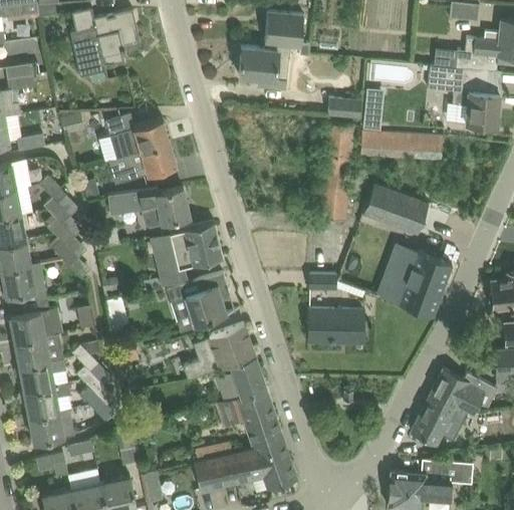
[(39,16),(37,5),(37,2),(0,5),(0,18),(6,17),(7,22),(39,18),(39,16)]
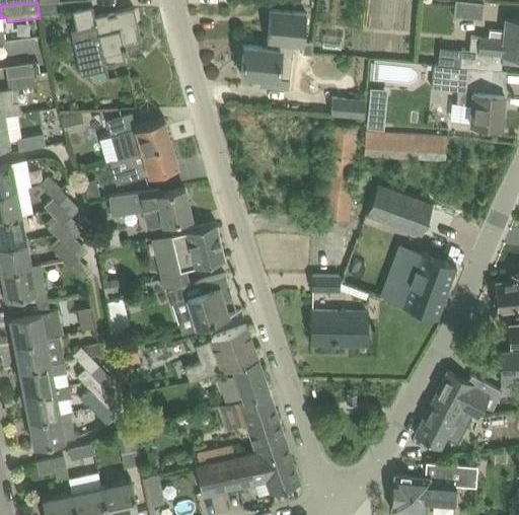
[(453,18),(482,21),(484,5),(455,2),(453,18)]
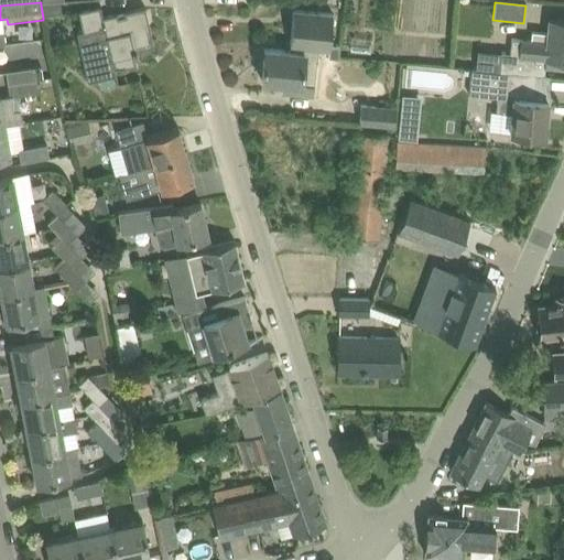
[(41,6),(43,18),(61,15),(60,3),(41,6)]
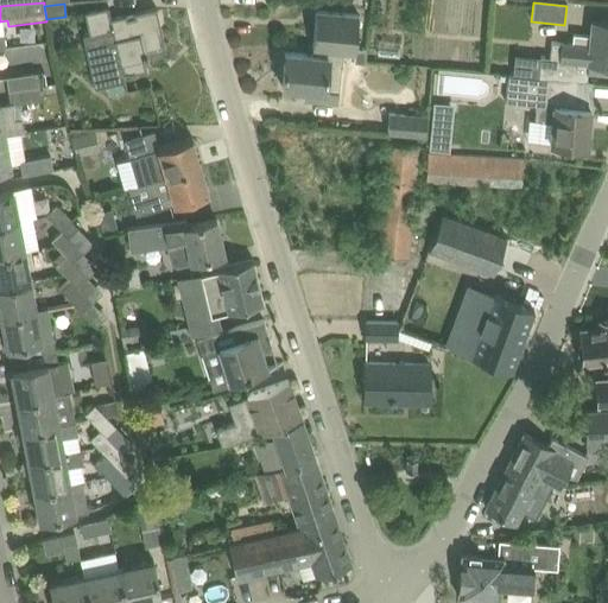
[(87,61),(89,67),(94,90),(124,83),(121,75),(124,75),(147,74),(145,63),(147,62),(146,57),(165,52),(157,11),(133,16),(133,14),(125,16),(125,17),(111,20),(108,10),(84,14),(88,36),(82,37),(87,61)]
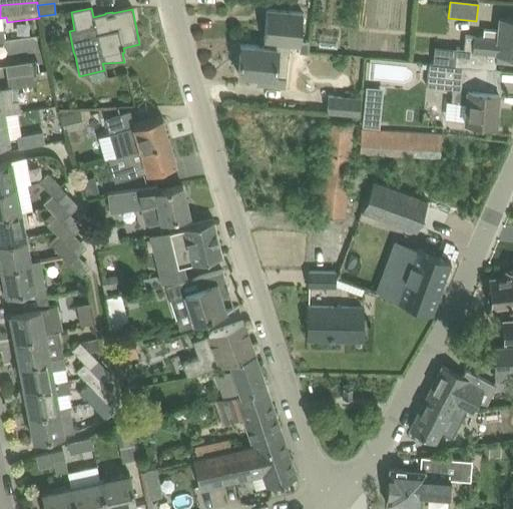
[(264,79),(263,88),(286,90),(290,47),(300,48),(303,16),(287,14),(267,12),(264,44),(271,44),(270,50),(241,47),(238,76),(264,79)]
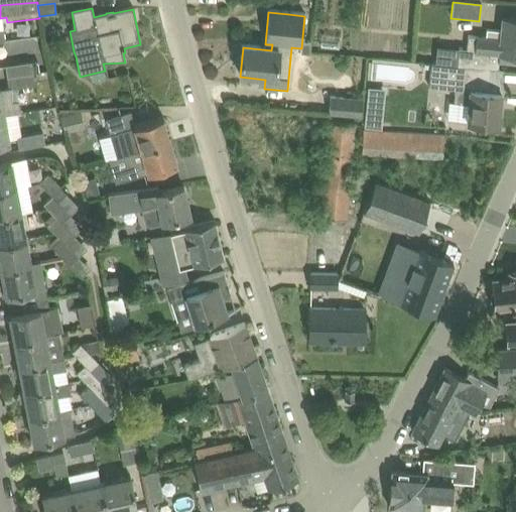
[(459,50),(459,51),(457,68),(480,70),(480,68),(484,69),(483,71),(499,72),(499,71),(499,64),(515,66),(515,21),(514,21),(501,20),(500,32),(487,31),(487,38),(477,37),(476,38),(468,37),(467,50),(459,50)]
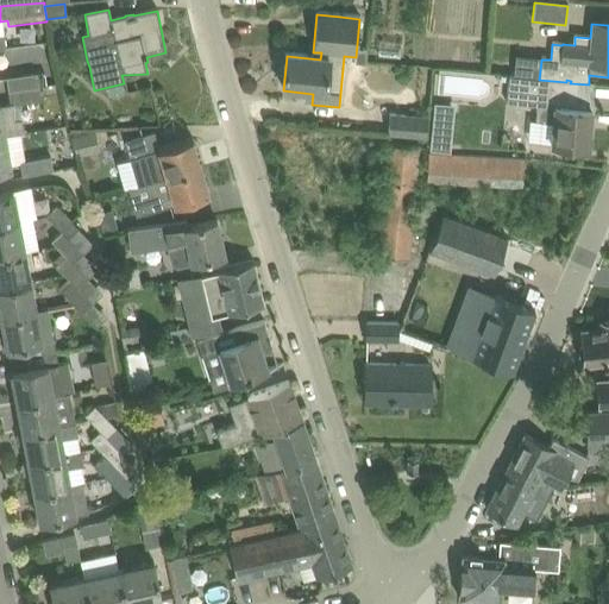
[(366,52),(356,51),(356,57),(355,65),(365,65),(366,52)]
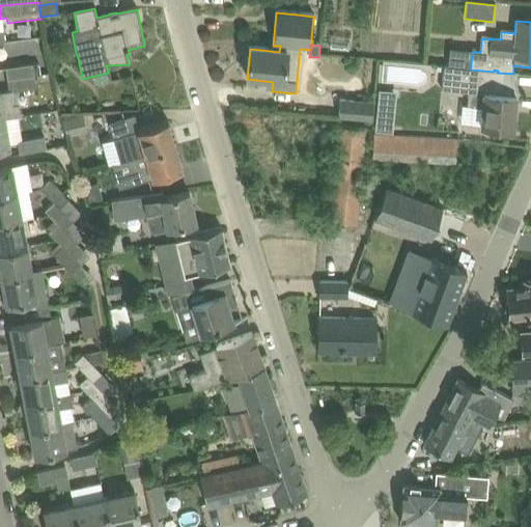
[(6,82),(37,77),(40,77),(38,64),(7,70),(5,70),(6,82)]
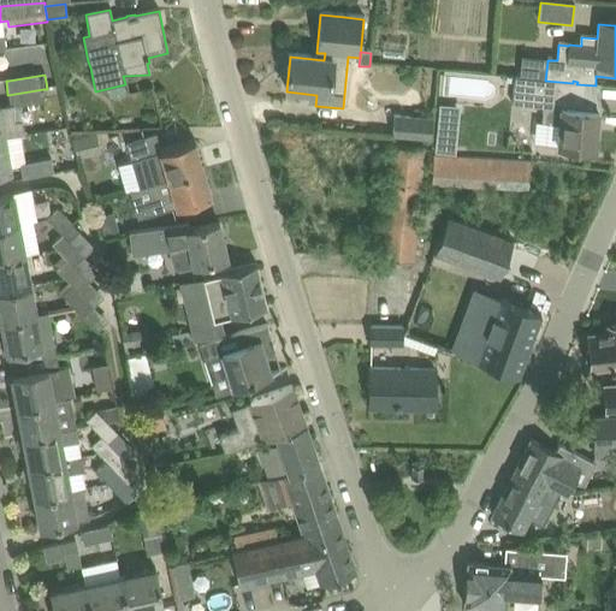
[(598,113),(585,112),(586,98),(594,98),(596,85),(576,84),(578,82),(573,81),(573,83),(545,81),(521,79),(515,78),(511,106),(543,110),(542,125),(560,126),(558,148),(562,148),(569,154),(573,149),(594,152),(598,113)]
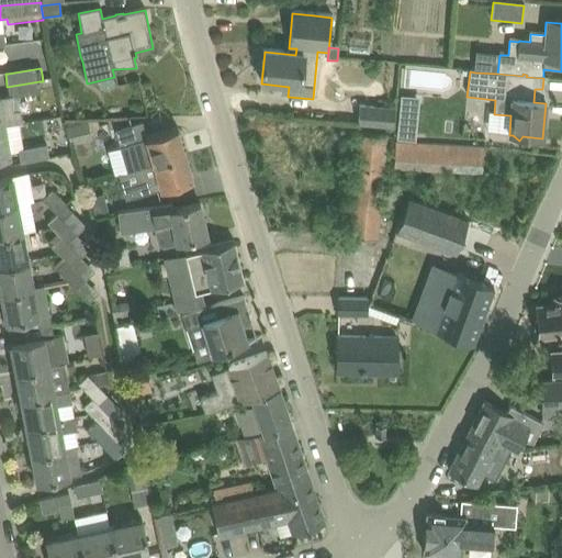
[(1,97),(0,97),(0,127),(6,127),(19,125),(19,124),(21,124),(20,112),(13,112),(13,99),(37,95),(37,91),(41,90),(40,81),(7,87),(9,98),(1,99),(1,97)]
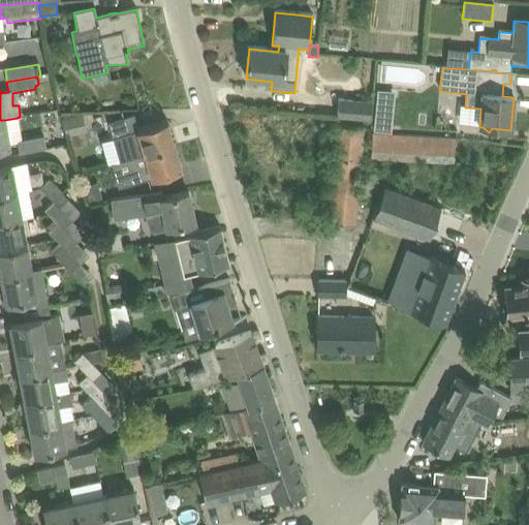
[(372,102),(339,100),(337,119),(370,122),(372,102)]
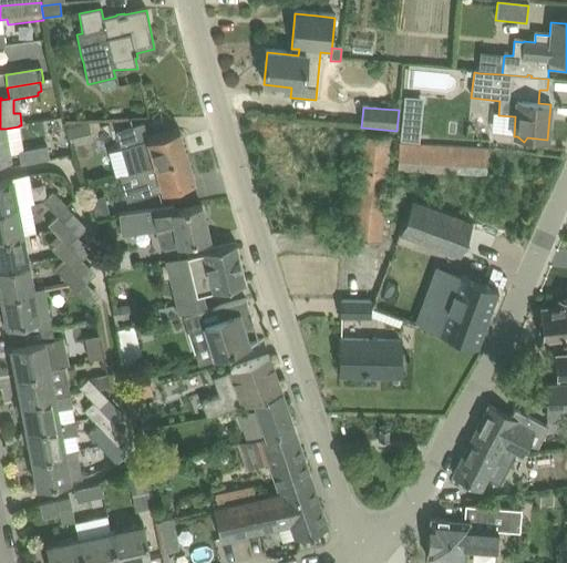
[(400,142),(419,144),(421,123),(402,122),(400,142)]
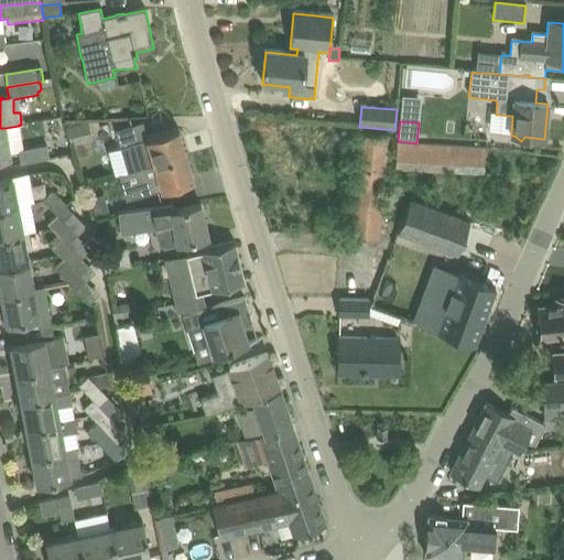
[(88,124),(66,129),(71,148),(93,142),(88,124)]
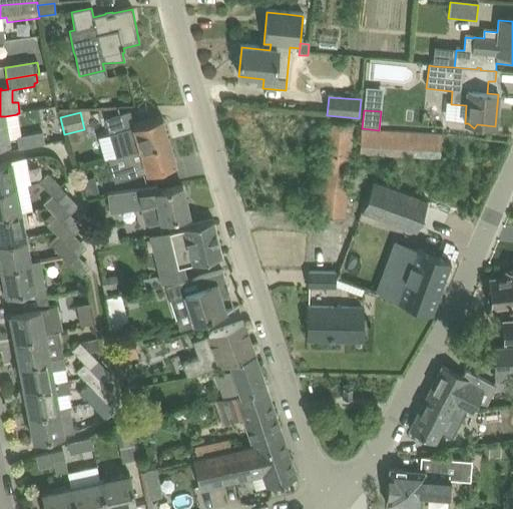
[(162,119),(143,124),(134,127),(130,112),(104,120),(109,136),(115,157),(115,158),(169,142),(162,119)]
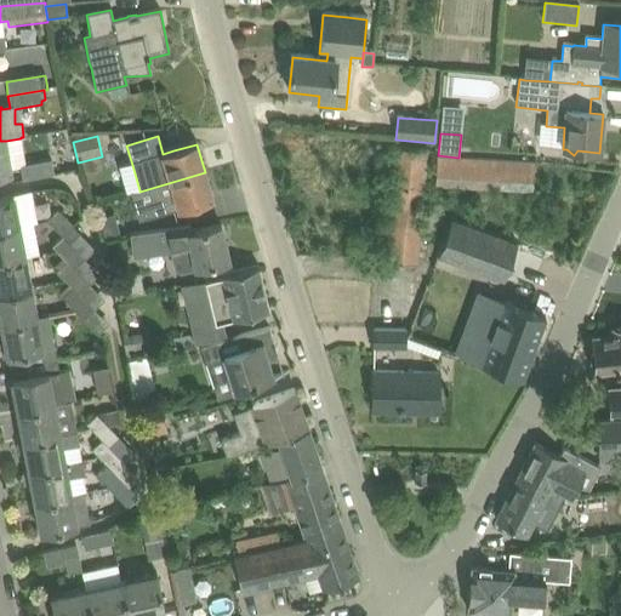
[(0,176),(11,175),(6,141),(0,141),(0,176)]
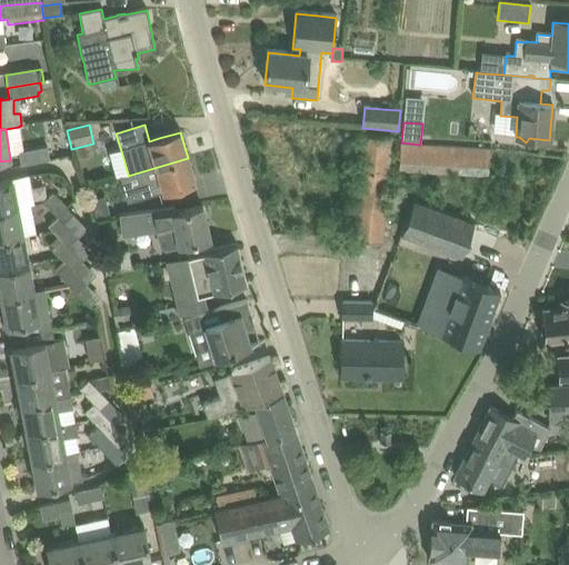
[(355,241),(380,244),(382,245),(392,141),(363,139),(355,241)]
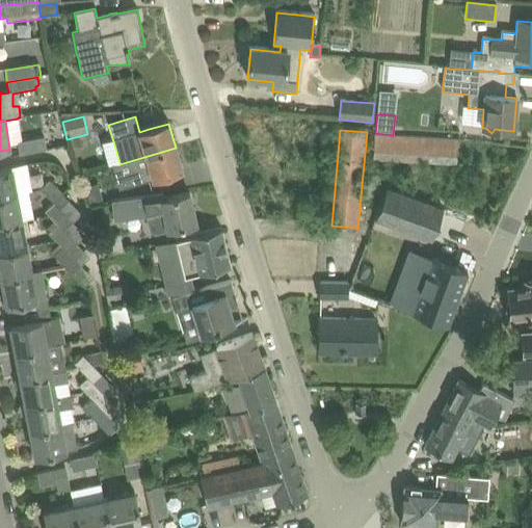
[(457,163),(457,138),(373,135),(372,161),(457,163)]
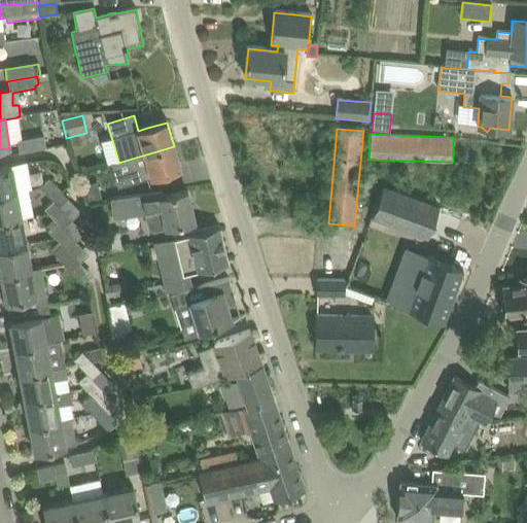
[(45,149),(43,138),(21,143),(18,143),(20,154),(45,149)]
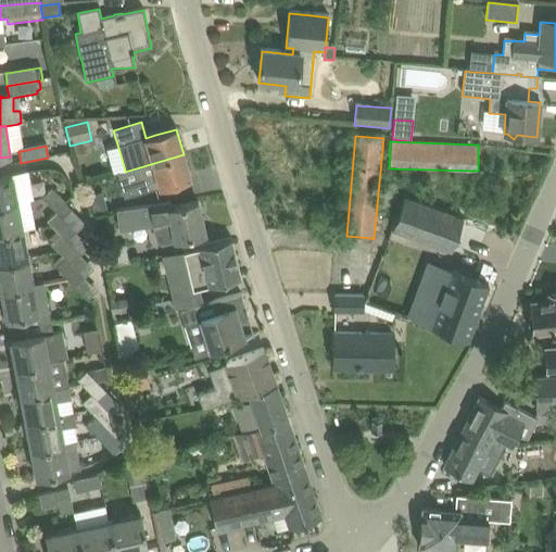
[(124,201),(142,195),(191,180),(184,154),(125,172),(125,171),(116,174),(124,201)]
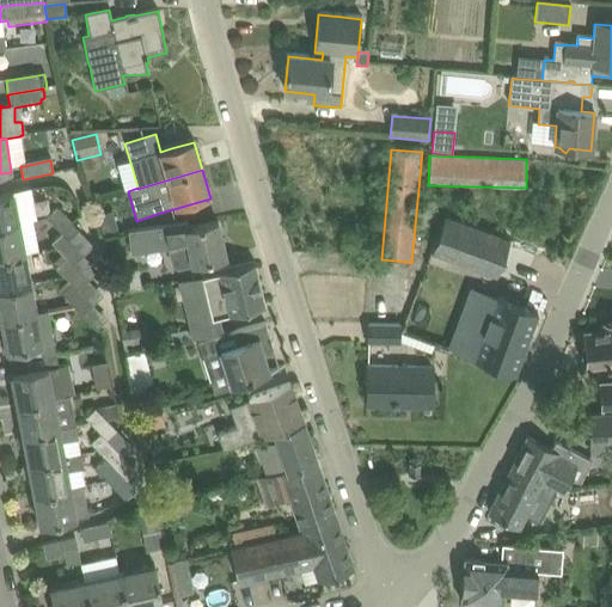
[(0,196),(0,228),(20,225),(37,221),(31,190),(0,196)]
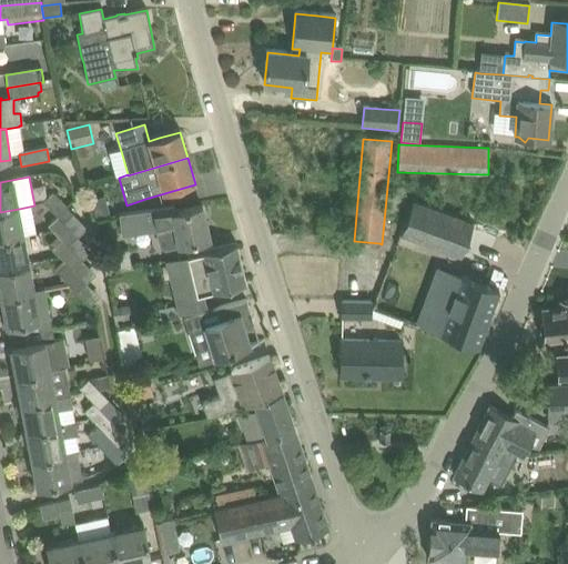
[(43,204),(57,218),(63,225),(73,215),(52,194),(43,204)]
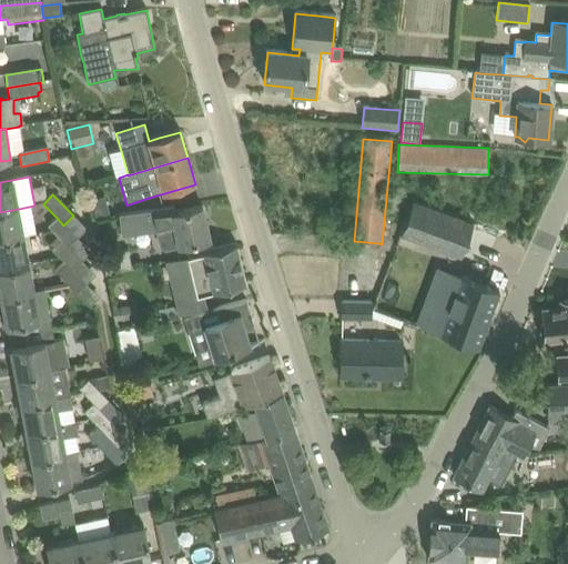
[(94,218),(95,218),(109,214),(104,197),(90,200),(94,218)]
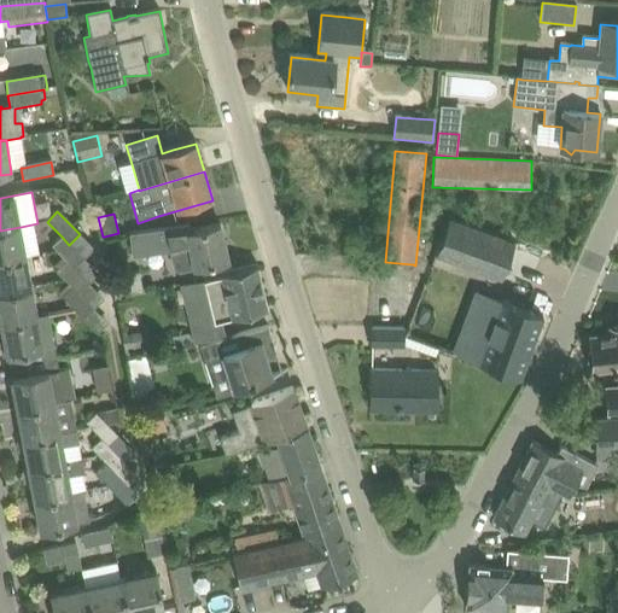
[(449,220),(436,256),(501,281),(514,244),(493,237),(449,220)]
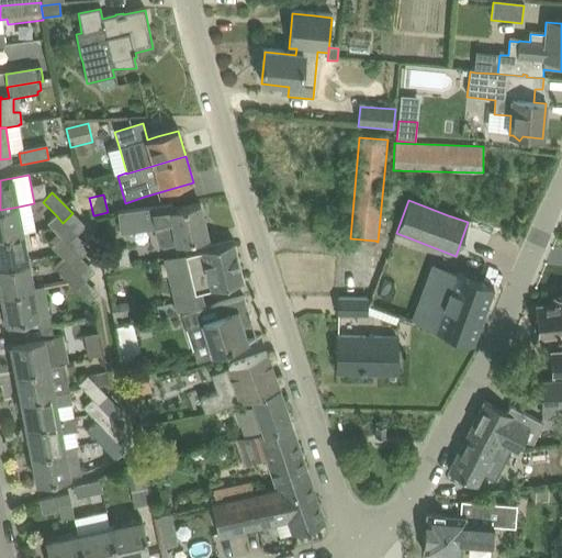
[(117,214),(120,235),(156,231),(159,245),(164,247),(208,237),(200,205),(175,211),(173,205),(117,214)]
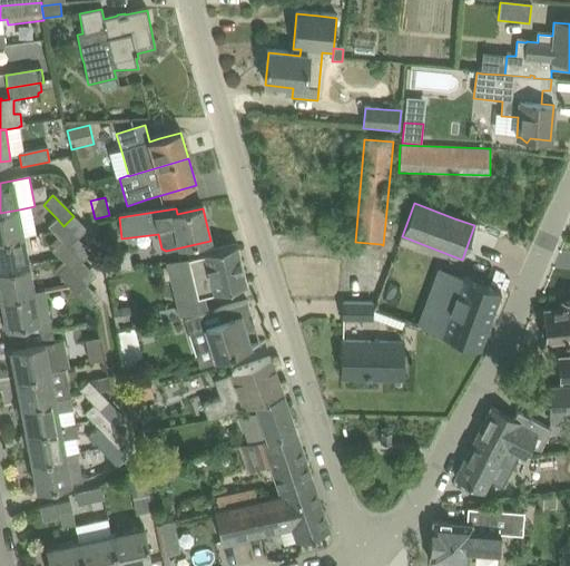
[(0,241),(23,237),(19,210),(0,213),(0,241)]
